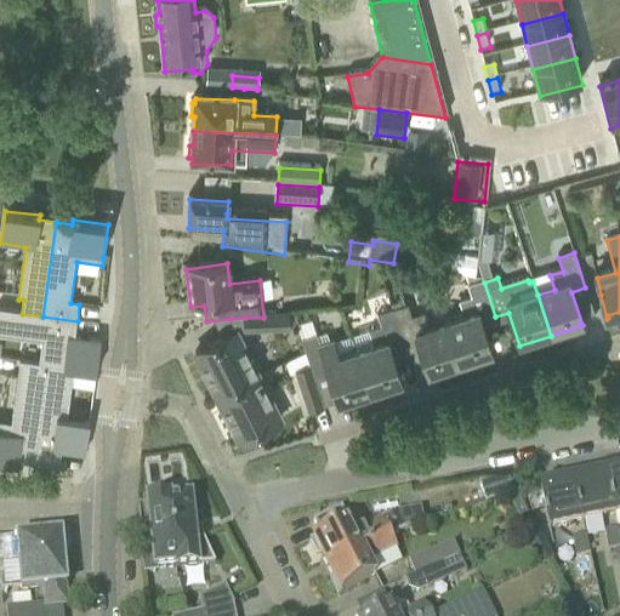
[(481,321),(494,317),(495,317),(484,283),(467,287),(472,301),(460,304),(465,319),(447,325),(460,365),(491,355),(481,321)]
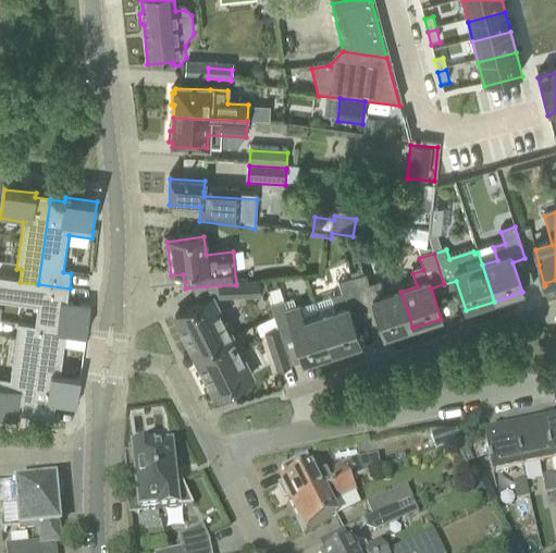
[(412,328),(400,292),(385,297),(381,284),(369,287),(366,277),(353,281),(362,311),(374,307),(384,338),(412,328)]
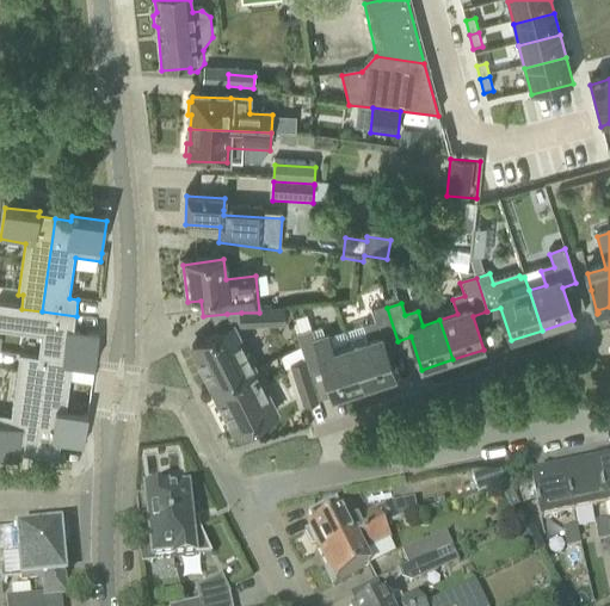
[(0,305),(0,333),(41,339),(38,359),(38,360),(47,362),(73,365),(73,366),(96,370),(99,336),(74,333),(76,316),(42,311),(22,309),(0,305)]
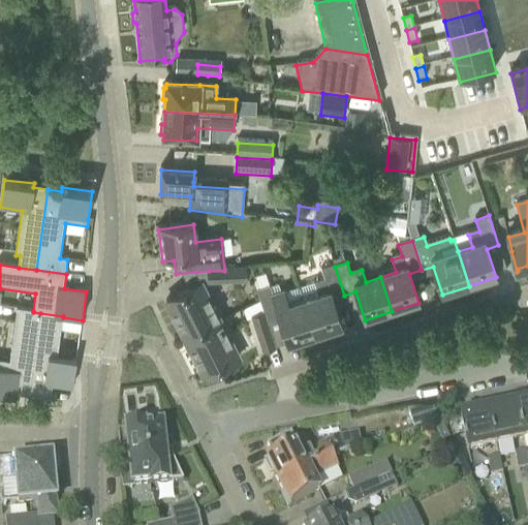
[(332,299),(344,296),(335,267),(321,271),(325,282),(315,285),(318,297),(304,302),(315,337),(342,328),(332,299)]
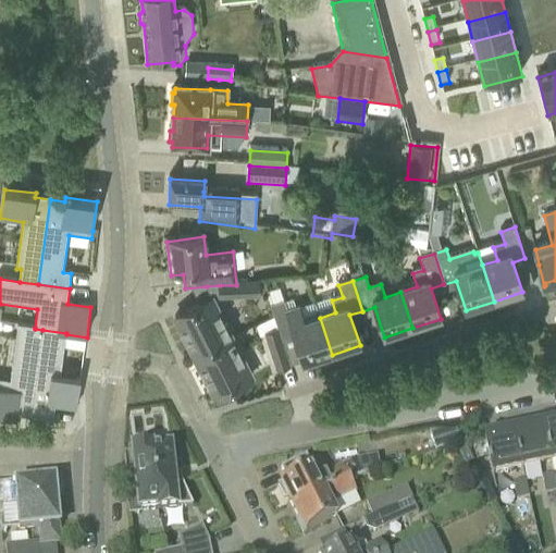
[(258,284),(236,285),(220,285),(220,300),(259,298),(258,284)]
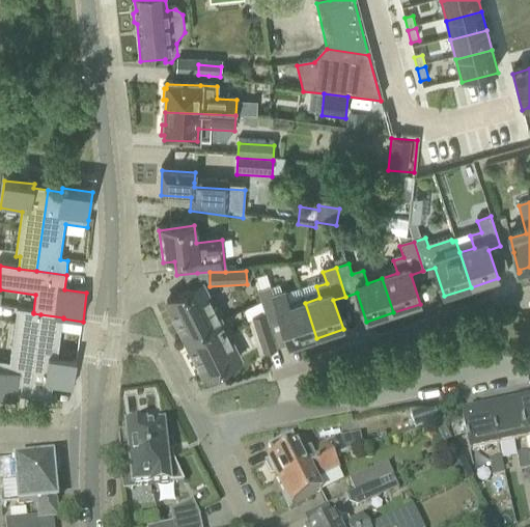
[(221,325),(201,286),(167,304),(187,342),(221,325)]
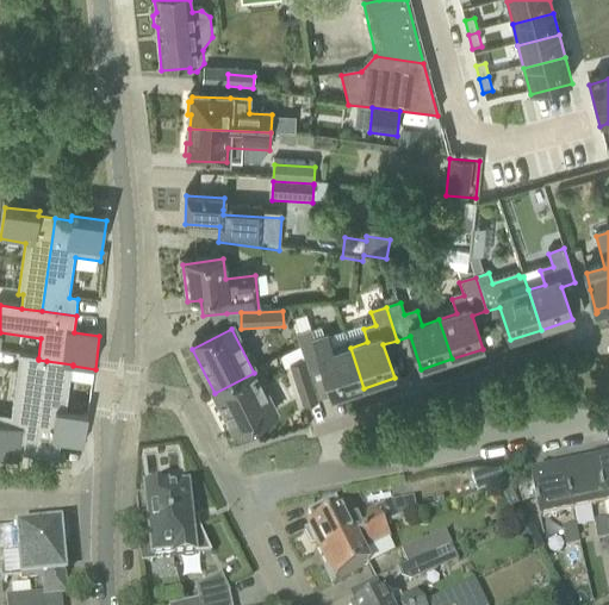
[(364,388),(350,348),(346,335),(315,344),(311,331),(294,337),(304,365),(306,363),(308,369),(321,365),(333,398),(364,388)]
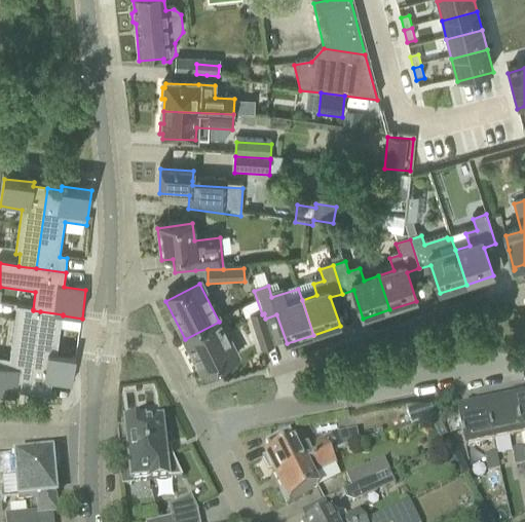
[(0,397),(15,399),(16,394),(22,395),(26,395),(29,396),(40,311),(33,310),(33,309),(16,307),(9,361),(0,359),(0,397)]
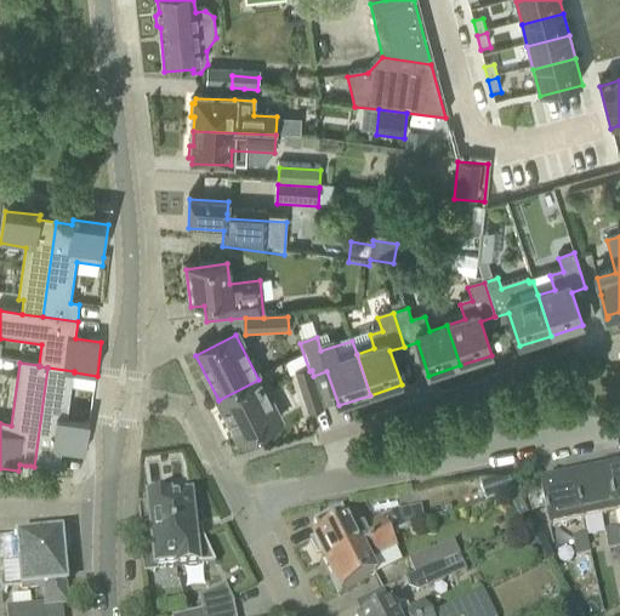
[(47,368),(34,467),(57,469),(60,471),(62,454),(68,455),(85,457),(87,443),(90,423),(67,421),(74,372),(74,371),(47,368)]
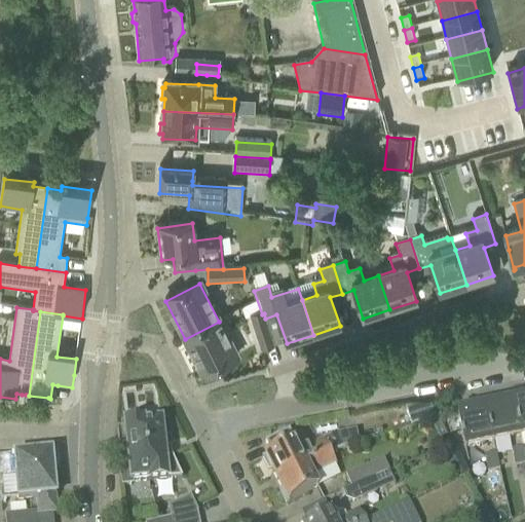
[(275,346),(265,319),(264,313),(262,314),(250,319),(260,351),(275,346)]
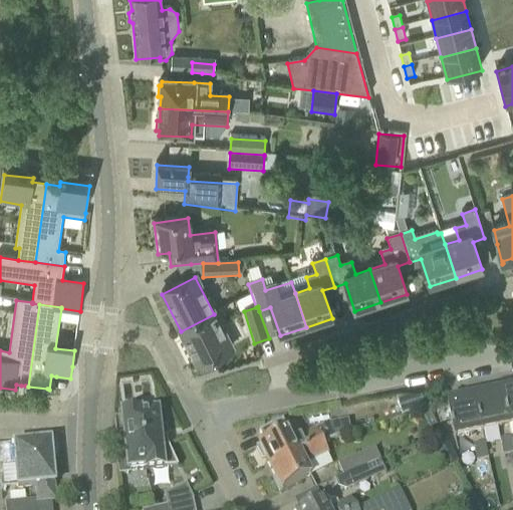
[(232,350),(223,332),(214,314),(181,331),(199,367),(232,350)]
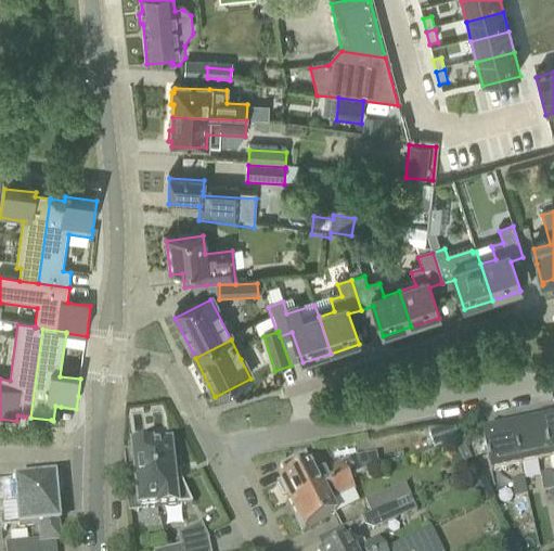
[(553,428),(542,432),(549,466),(553,464),(553,428)]
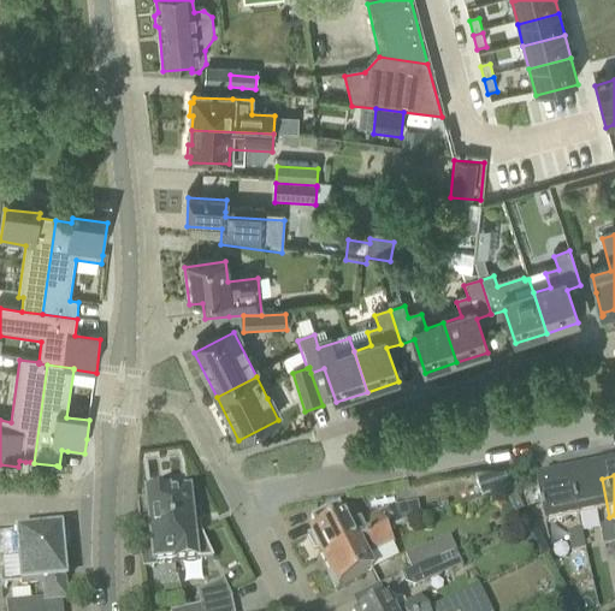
[(609,517),(602,479),(569,485),(578,523),(609,517)]
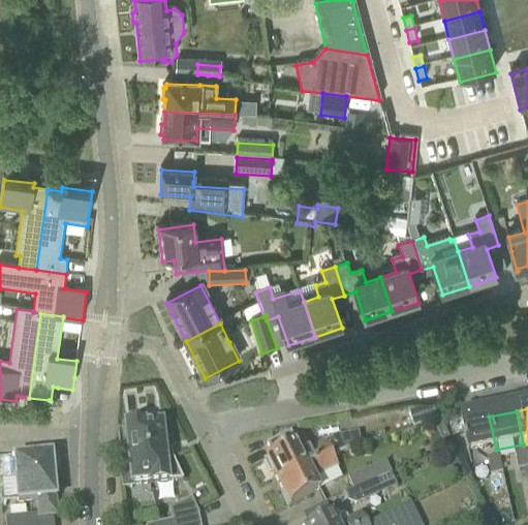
[(431,413),(408,418),(413,433),(438,426),(431,413)]
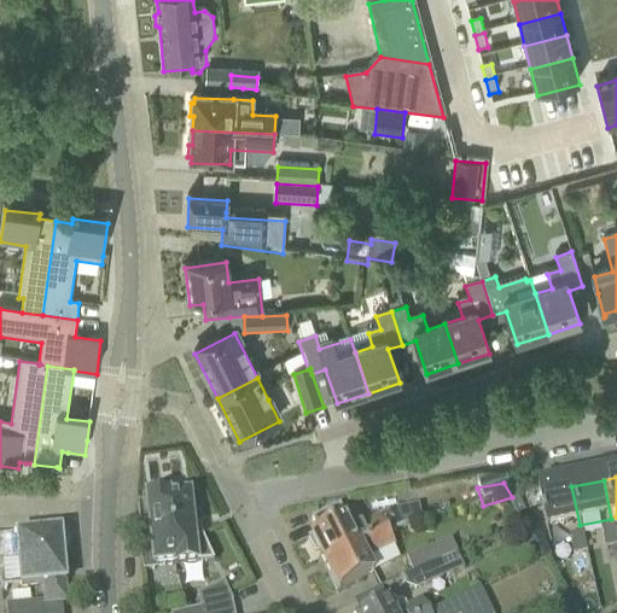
[(580,525),(571,486),(540,494),(540,491),(537,491),(547,532),(580,525)]
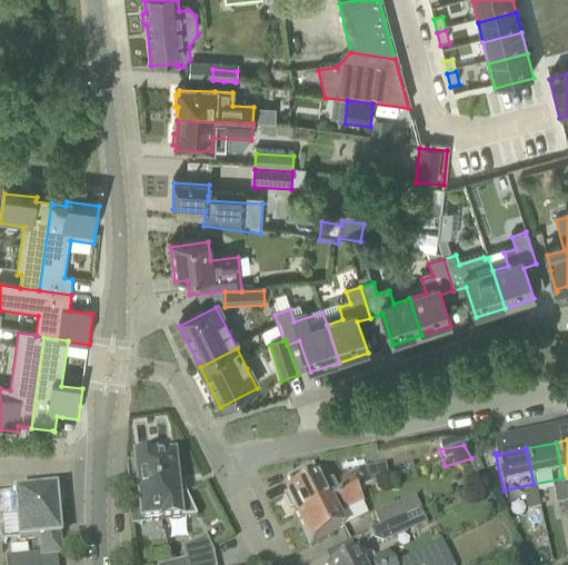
[(156,464),(155,462),(152,462),(150,459),(139,461),(137,464),(135,464),(135,471),(126,472),(132,532),(143,531),(142,527),(160,526),(161,525),(155,465),(156,465),(156,464)]
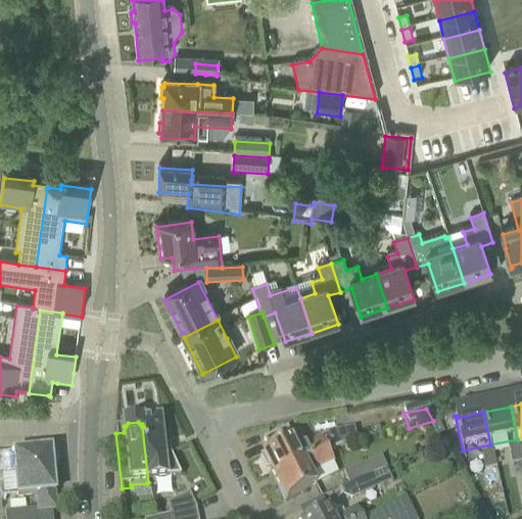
[(145,426),(143,426),(143,427),(142,427),(148,482),(147,483),(148,485),(181,481),(171,459),(169,441),(162,441),(160,425),(157,425),(157,422),(145,424),(145,426)]
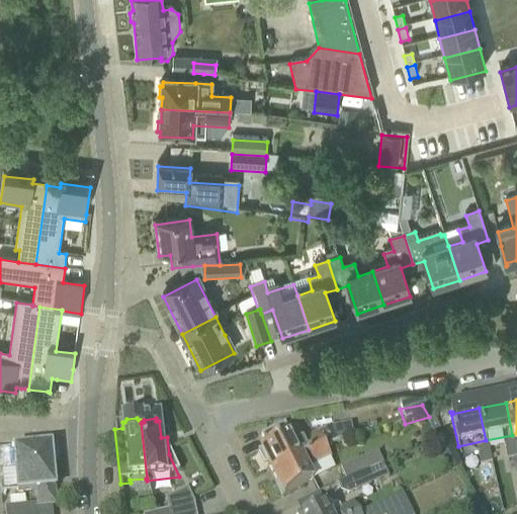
[(272,478),(325,451),(338,444),(332,432),(303,447),(296,434),(287,438),(289,441),(259,456),(264,467),(267,466),(272,478)]
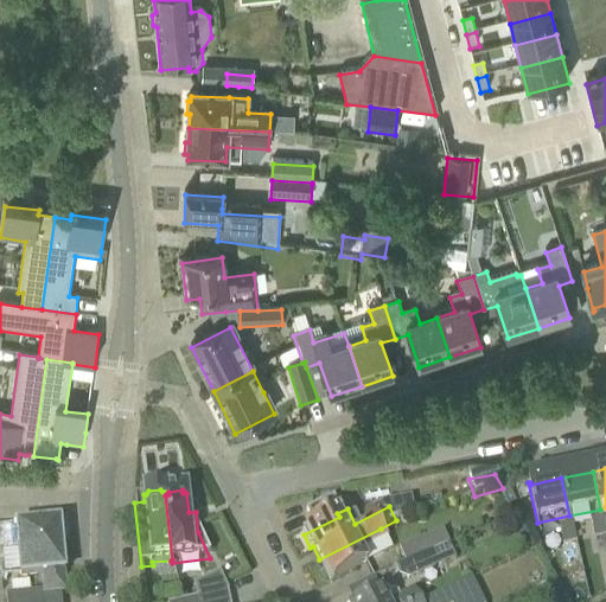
[(523,516),(509,523),(522,549),(536,542),(523,516)]
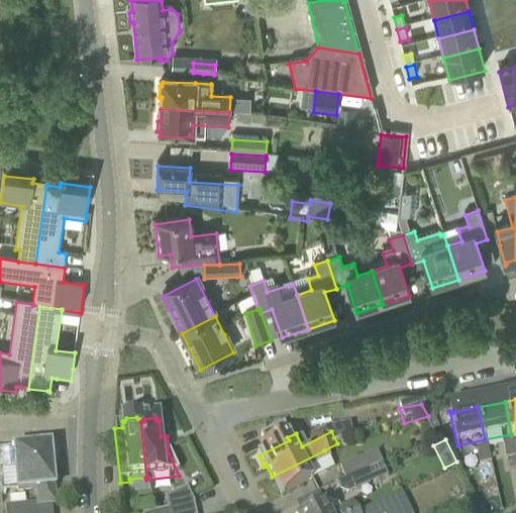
[(515,445),(503,447),(506,464),(515,460),(515,445)]
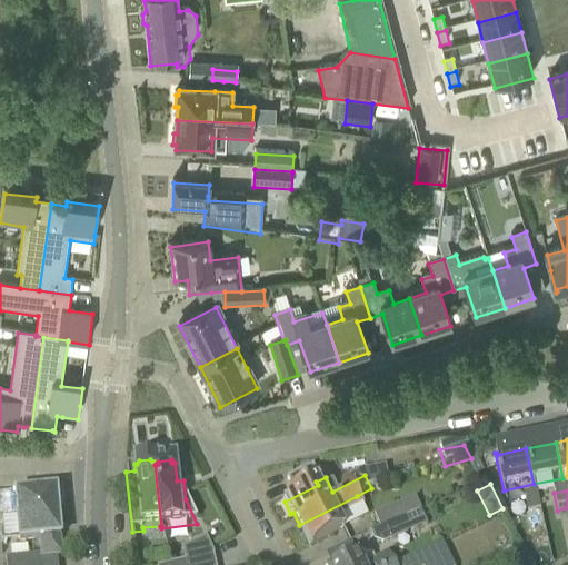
[(0,539),(19,538),(21,563),(6,564),(58,564),(58,563),(61,562),(58,523),(56,499),(51,496),(0,501),(0,539)]
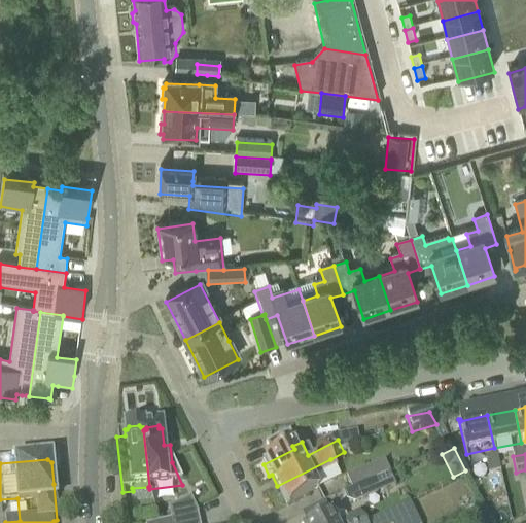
[(337,472),(330,459),(277,486),(283,497),(280,498),(286,510),(318,493),(313,483),(337,472)]
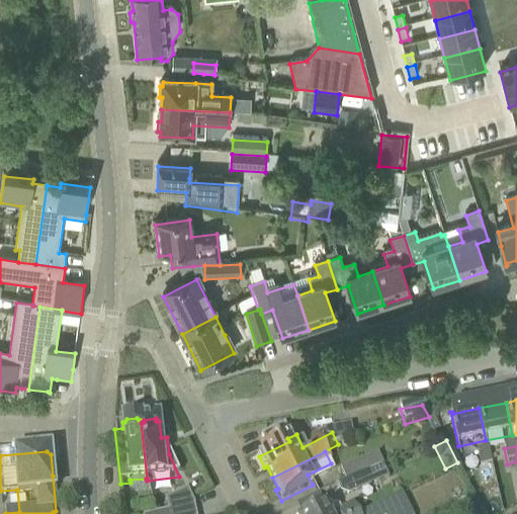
[(492,466),(489,452),(478,454),(480,469),(492,466)]
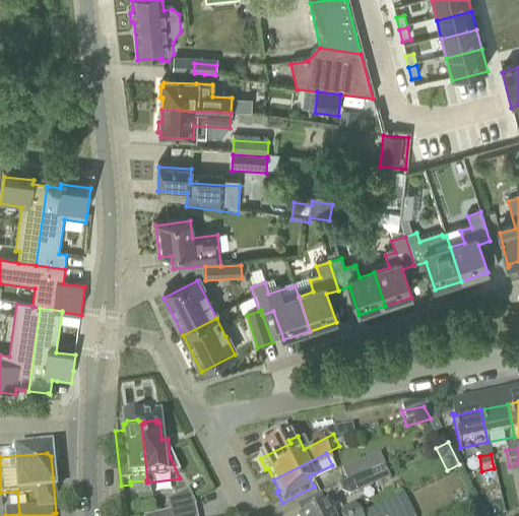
[(385,472),(380,460),(342,475),(347,489),(374,476),(374,477),(385,472)]
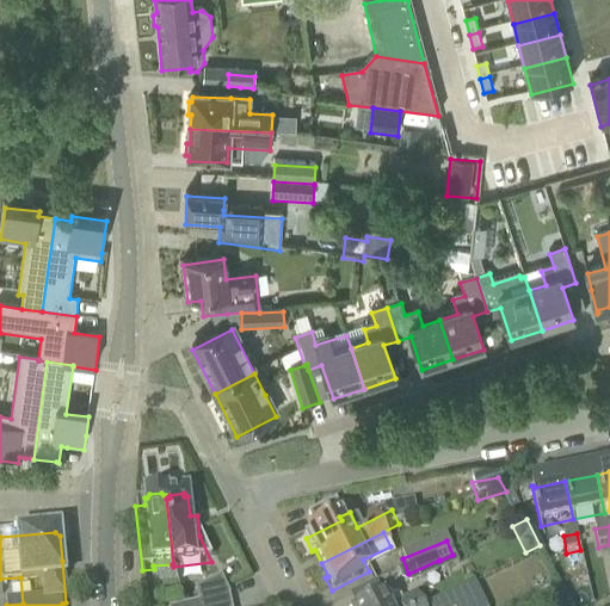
[(445,574),(439,561),(439,560),(408,574),(414,587),(445,574)]
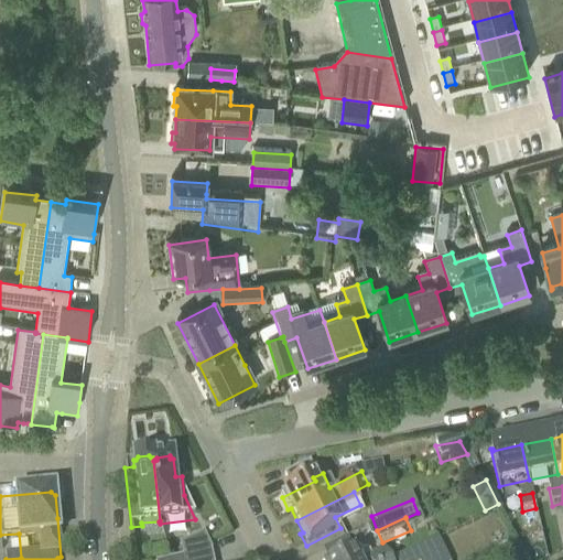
[(446,559),(440,544),(405,559),(446,559)]
